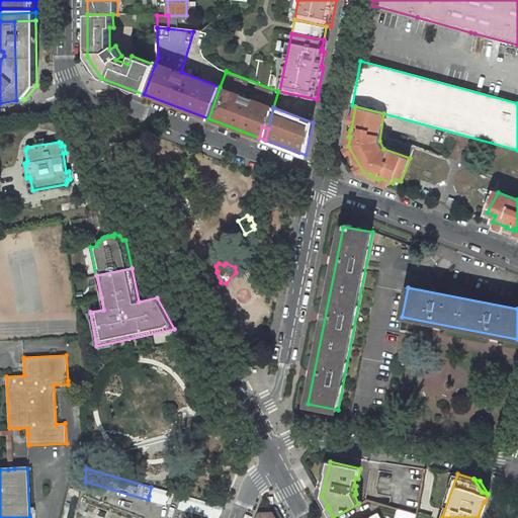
[(165,504),(166,505),(169,492),(151,487),(149,496),(153,498),(153,501),(165,504)]
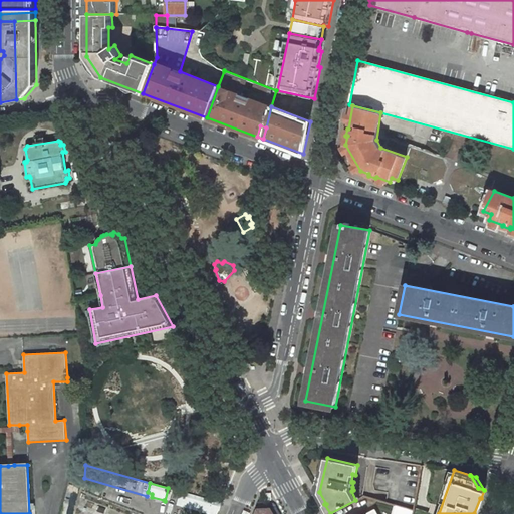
[(218,513),(223,503),(181,491),(177,504),(212,513),(218,513)]
